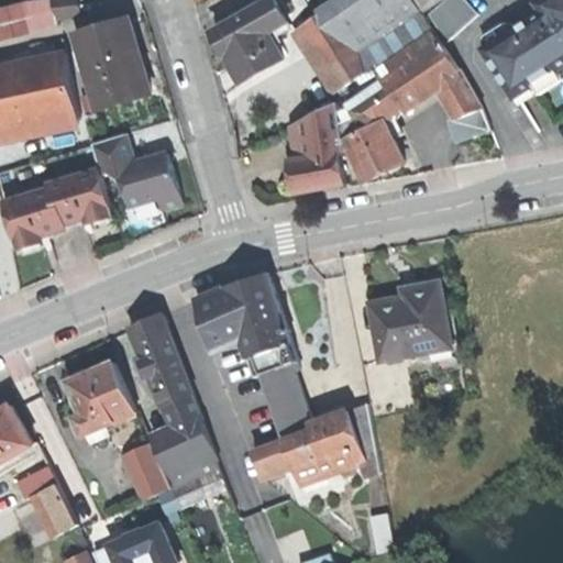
[(14,32),(15,37),(58,26),(55,15),(51,0),(44,0),(8,8),(14,32)]
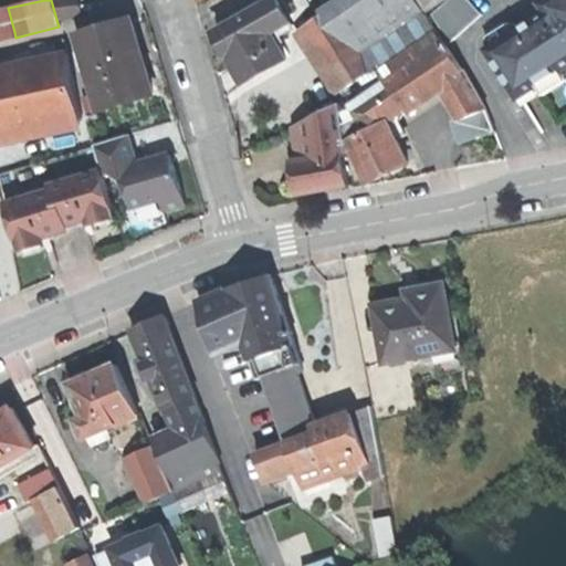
[(76,0),(51,0),(55,16),(79,13),(76,0)]
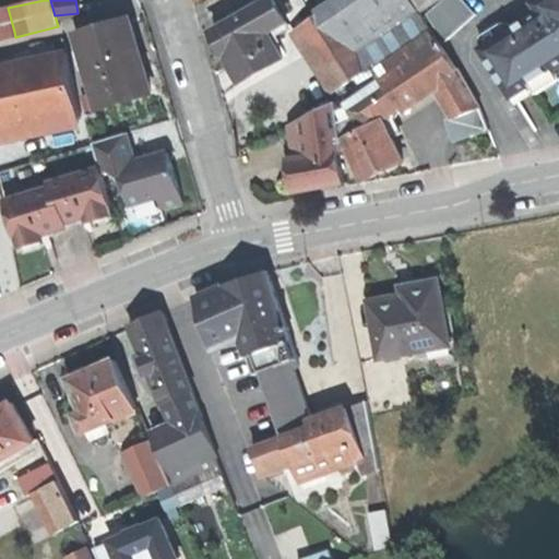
[(226,57),(239,81),(281,58),(266,32),(285,22),(273,0),(269,0),(212,32),(226,57)]
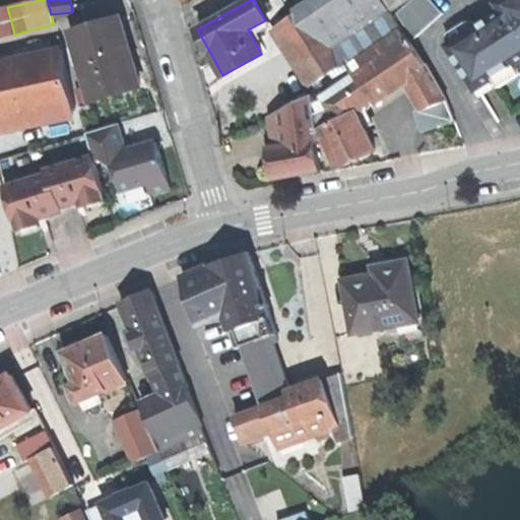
[(318,0),(310,5),(345,62),(354,76),(407,40),(390,10),(383,0),(318,0)]
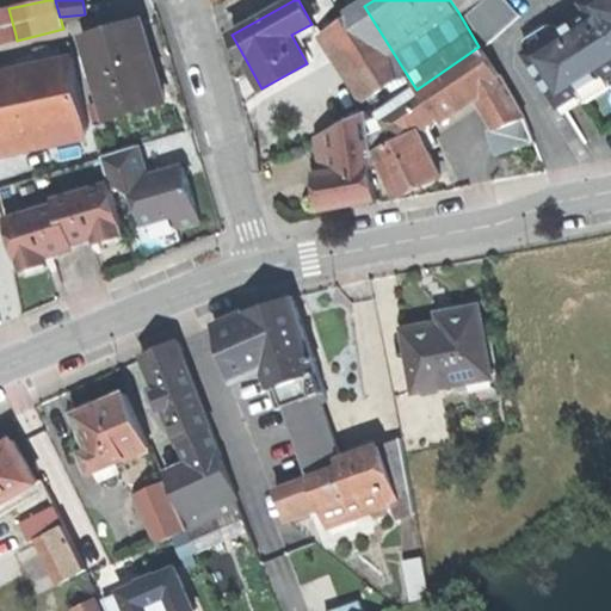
[(450,0),(458,12),(475,0),(450,0)]
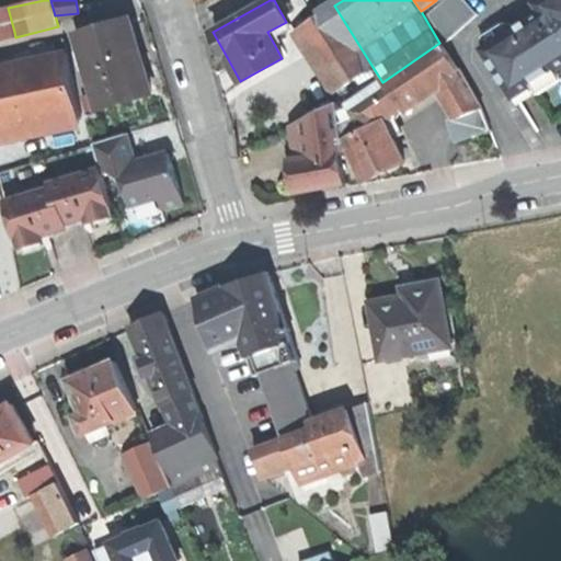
[(444,0),(428,14),(445,42),(476,14),(464,0),(444,0)]
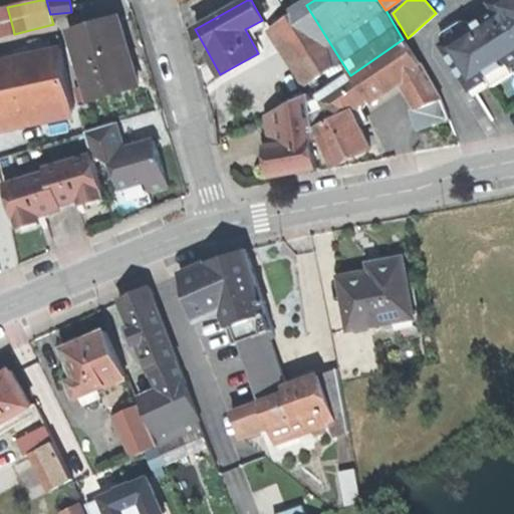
[(513,0),(493,0),(492,1),(498,11),(513,36),(513,0)]
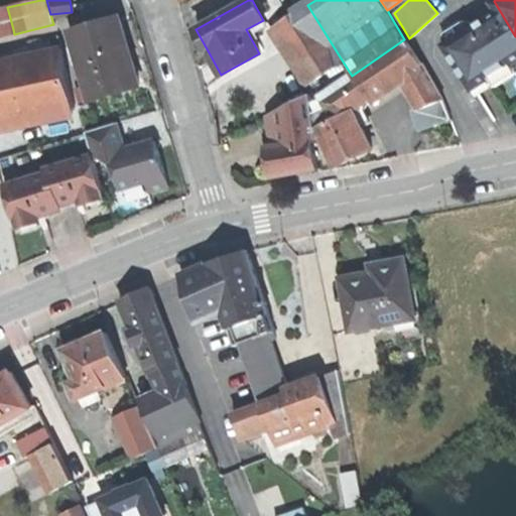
[(277,26),(312,81),(343,61),(307,5),(277,26)]
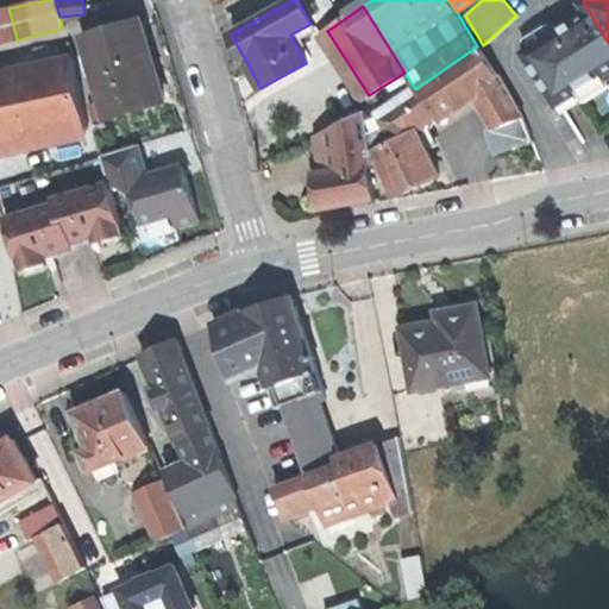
[(0,38),(16,35),(8,8),(0,10),(0,38)]
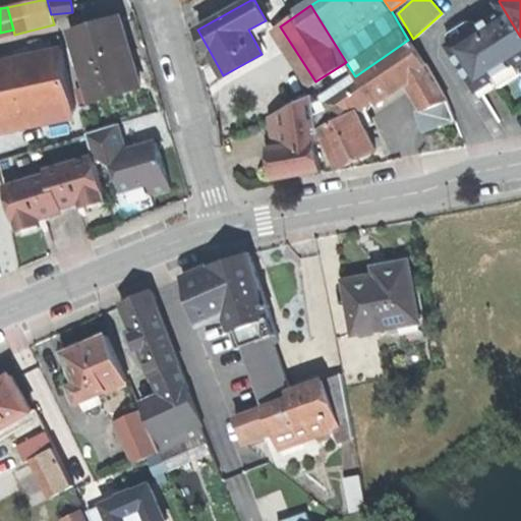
[(520,37),(505,11),(450,45),(476,88),(509,68),(520,60),(520,37)]
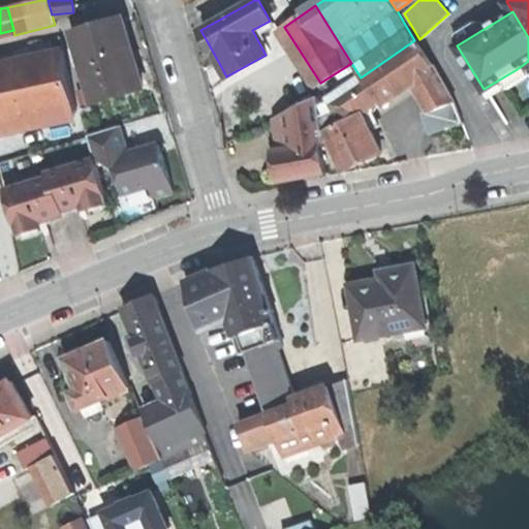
[(73,31),(93,100),(142,87),(132,55),(122,18),(73,31)]
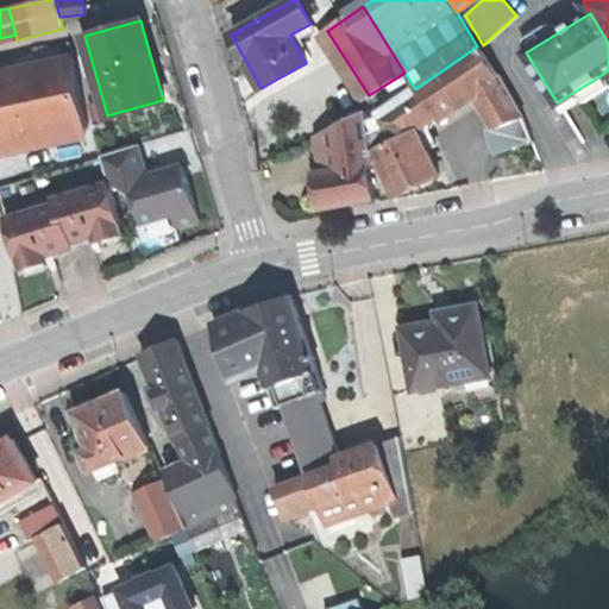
[(495,75),(477,46),(415,89),(435,119),(475,92),(498,76),(497,74),(495,75)]
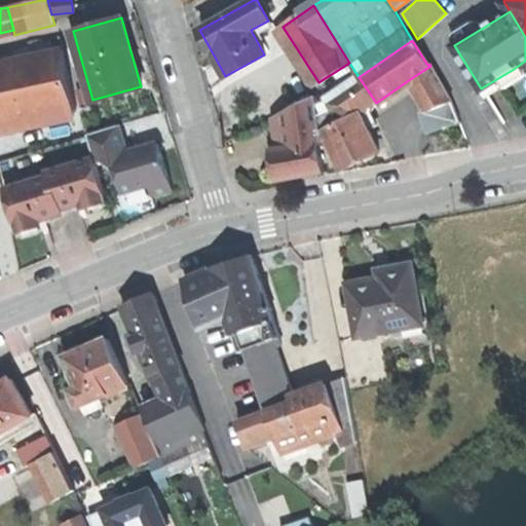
[(0,64),(0,125),(74,110),(62,51),(0,64)]
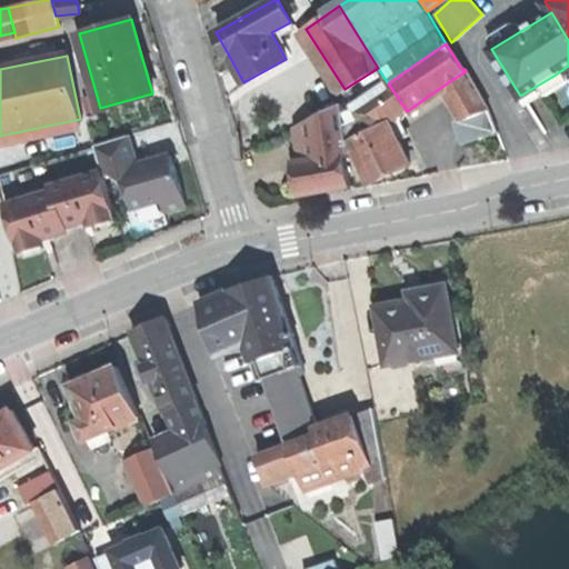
[(486,109),(466,71),(443,86),(463,118),(486,109)]
